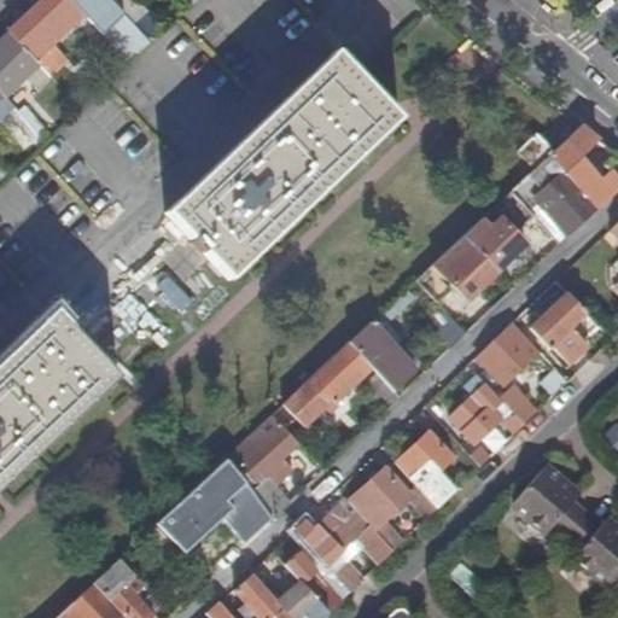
[(34,60),(53,44),(83,15),(104,38),(126,17),(109,0),(45,0),(9,34),(10,35),(34,60)]
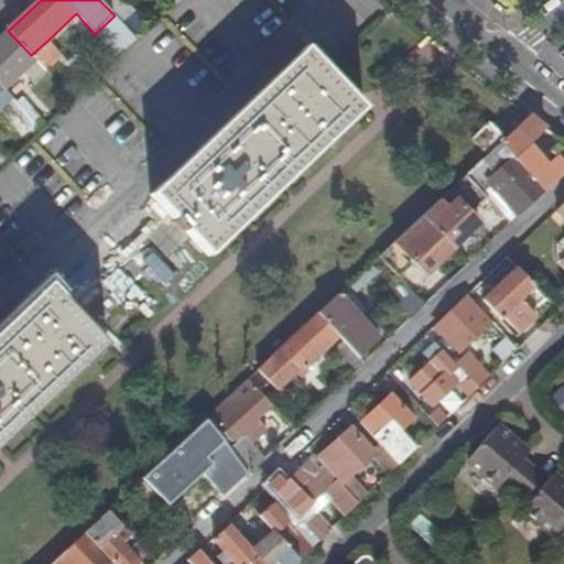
[(123,0),(99,0),(115,15),(120,21),(133,10),(123,0)]
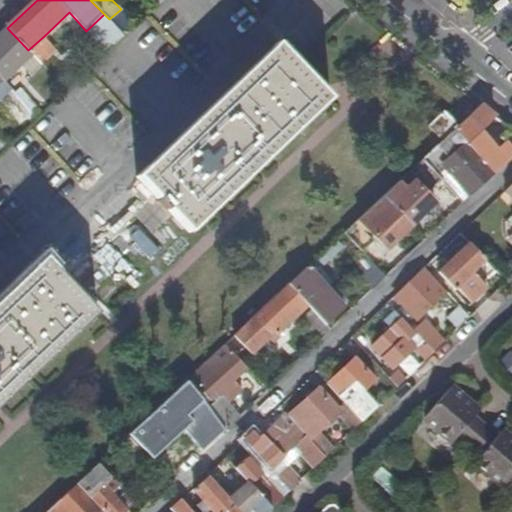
[(148,0),(156,8),(163,1),(161,0),(148,0)]
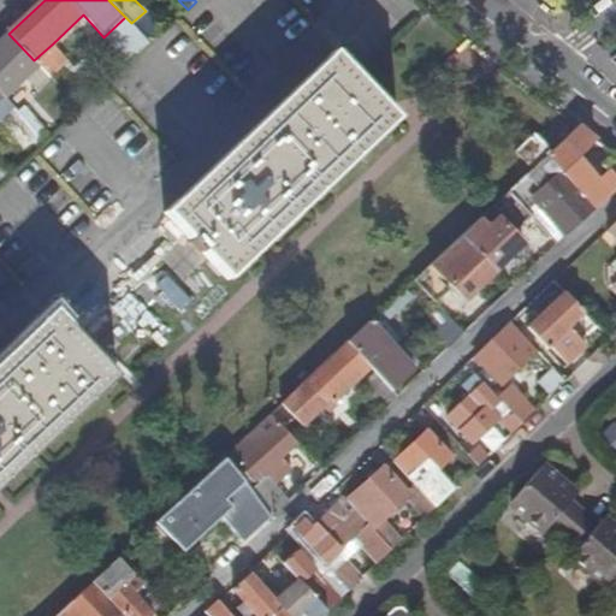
[(131,23),(125,17),(104,37),(130,65),(150,45),(131,23)]
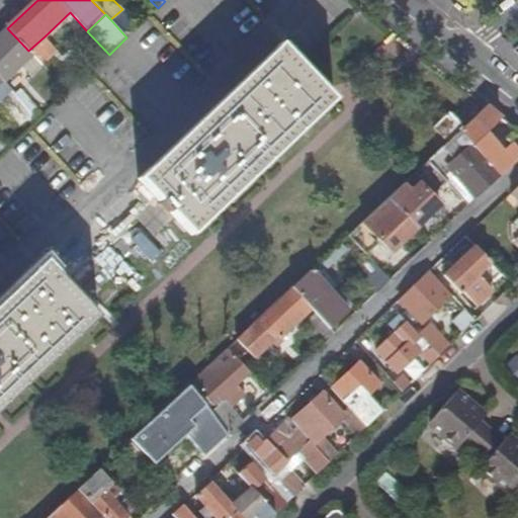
[(8,29),(0,36),(0,80),(3,84),(9,78),(23,65),(33,56),(28,51),(8,29)]
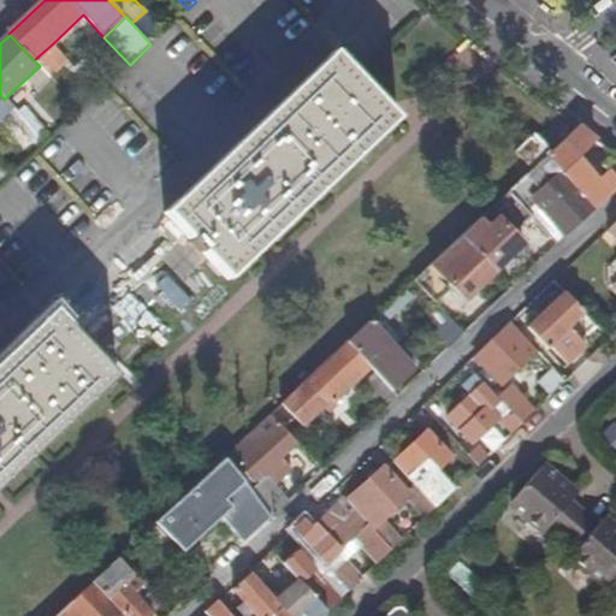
[(71,63),(53,43),(34,60),(40,66),(52,80),(71,63)]
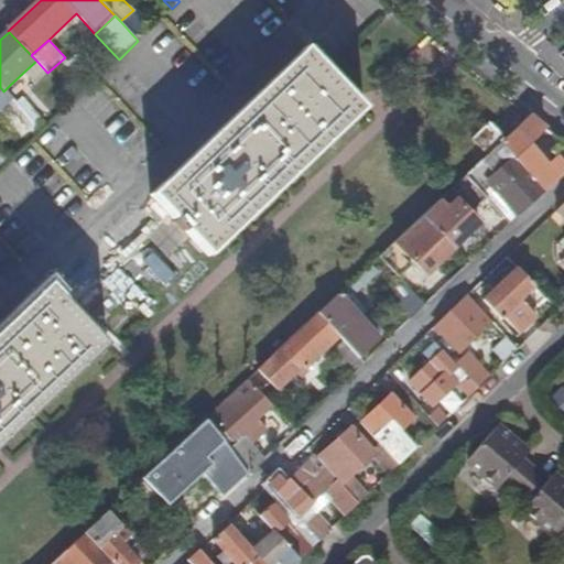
[(307,49),(151,195),(209,257),(365,109),(307,49)]
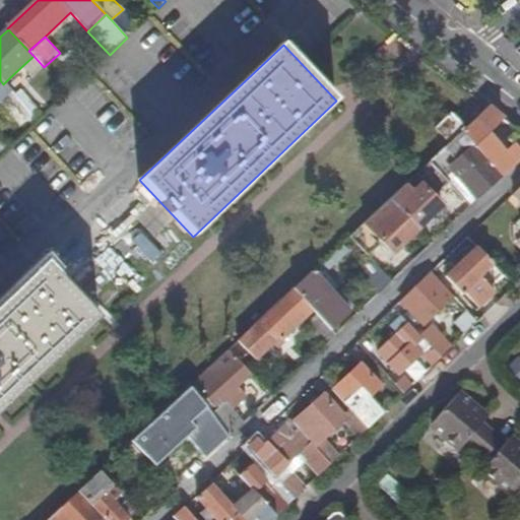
[(33,77),(44,67),(34,56),(23,65),(33,77)]
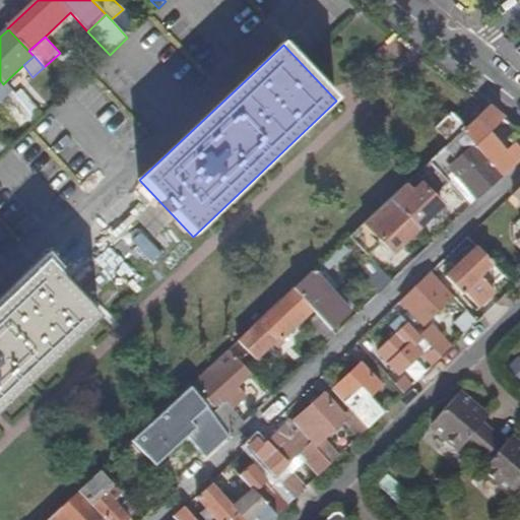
[(0,103),(7,96),(34,125),(38,122),(5,86),(3,84),(0,80),(0,103)]
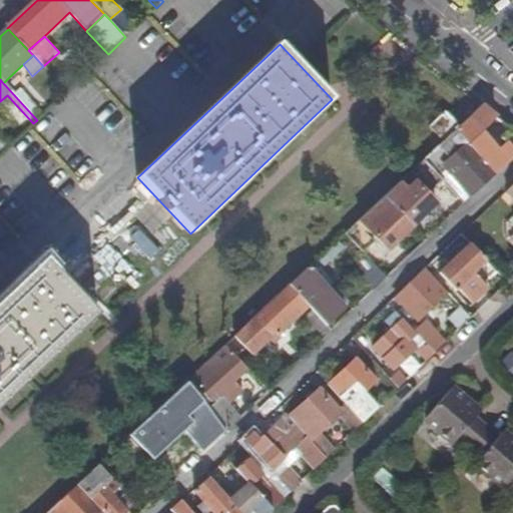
[(43,115),(38,109),(11,80),(5,85),(37,120),(43,115)]
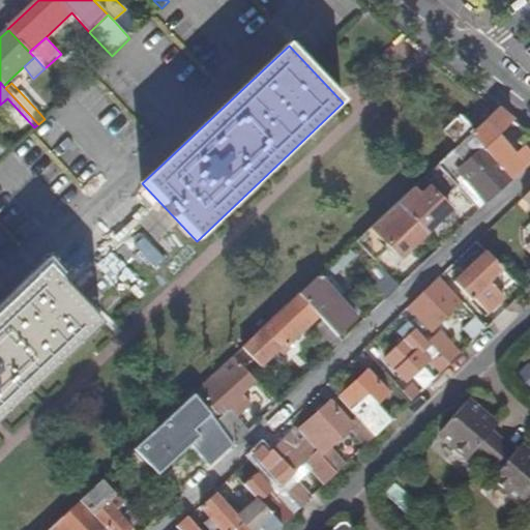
[(45,119),(53,111),(48,105),(39,113),(45,119)]
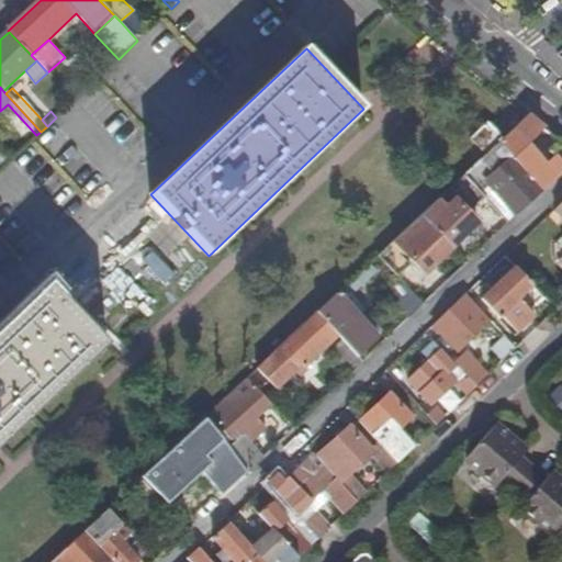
[(498,144),(541,190),(561,170),(561,145),(558,143),(541,160),(523,139),(531,132),(544,143),(551,135),(528,116),(503,138),(498,144)]
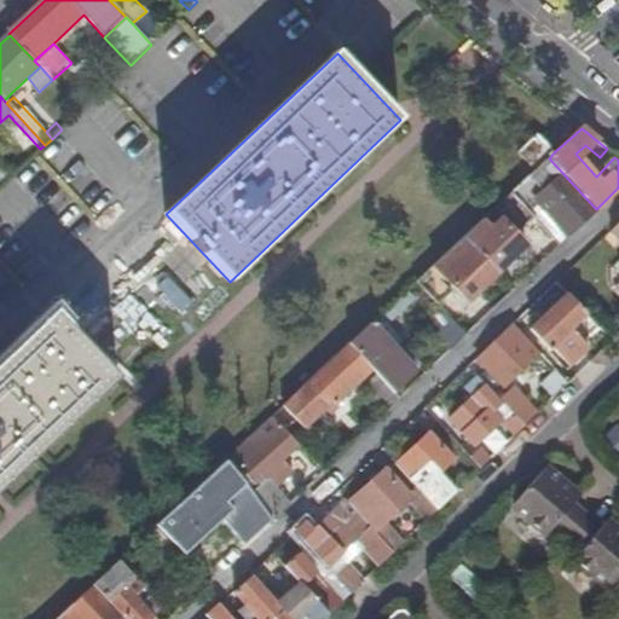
[(519,152),(536,171),(549,158),(554,152),(537,134),(519,152)]
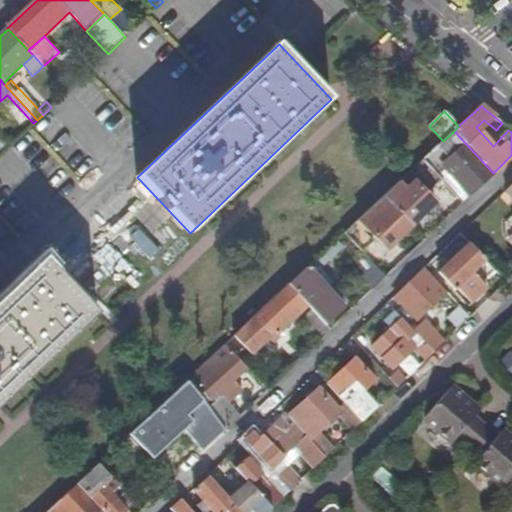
[(493,173),(454,131),(443,141),(423,160),(435,173),(443,165),(470,194),(493,173)]
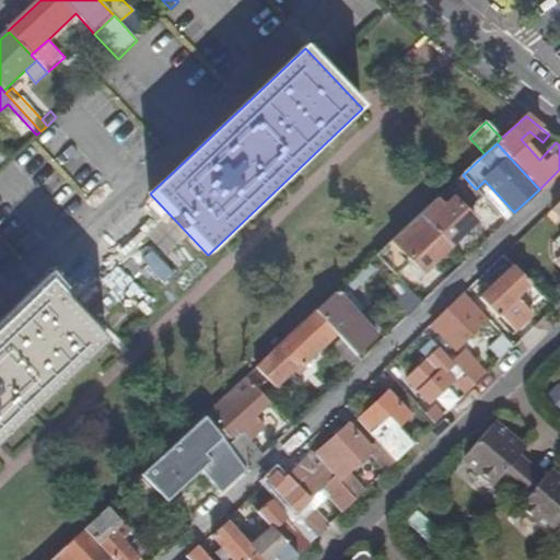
[(0,156),(0,171),(10,162),(3,154),(0,156)]
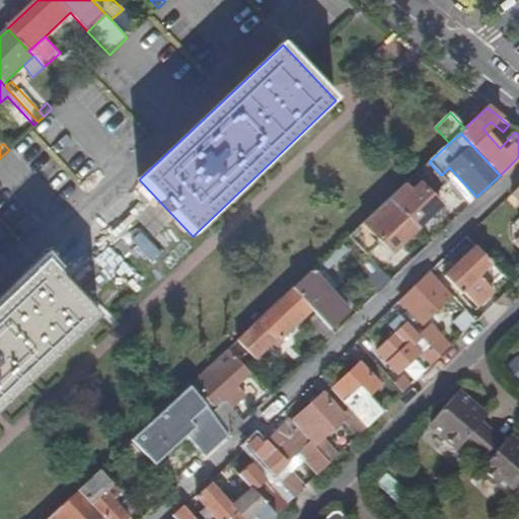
[(432,198),(448,183),(441,175),(429,162),(388,200),(418,230),(441,207),(432,198)]
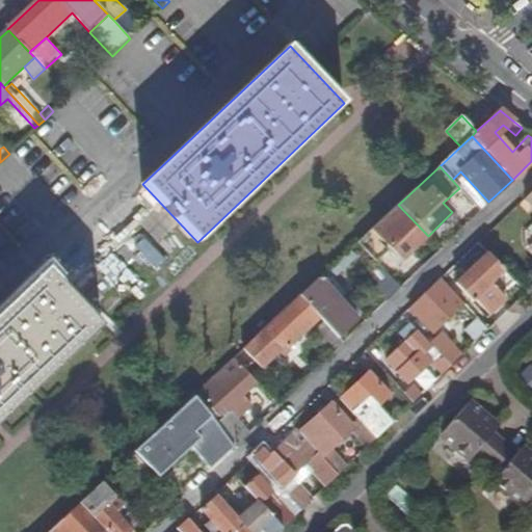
[(159,204),(140,223),(159,242),(178,222),(159,204)]
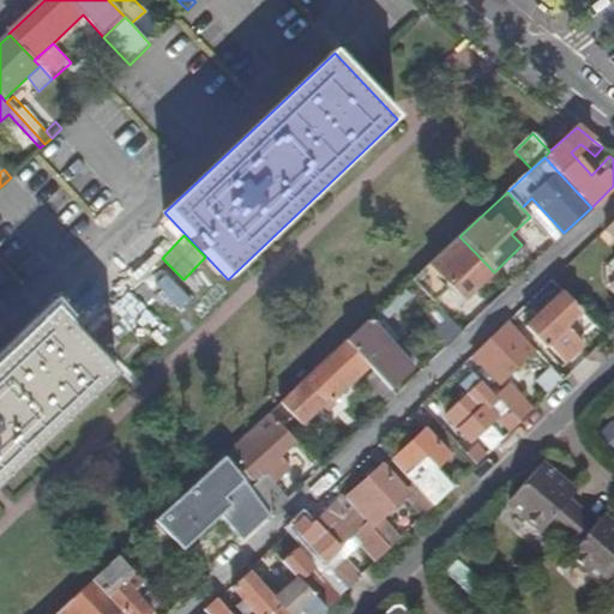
[(465,300),(494,272),(459,236),(411,281),(433,302),(451,286),(465,300)]
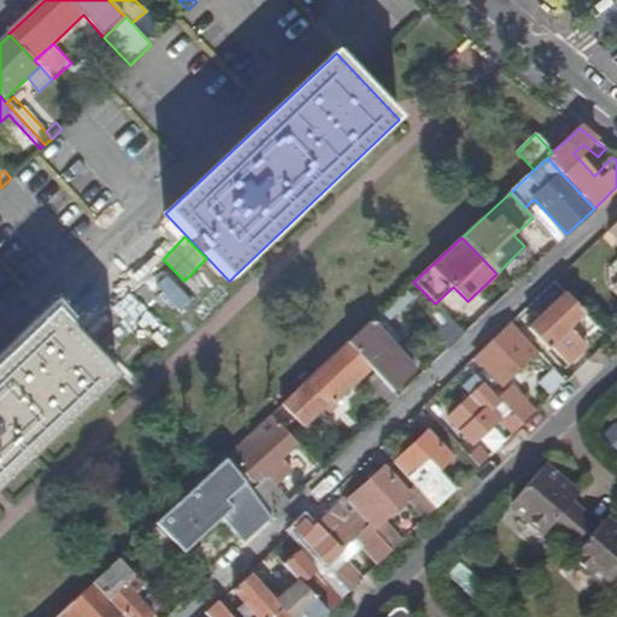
[(385,325),(386,324),(413,298),(405,291),(347,344),(370,368),(375,372),(393,392),(416,370),(393,347),(388,352),(376,338),(380,335),(372,328),(376,324),(385,325)]
